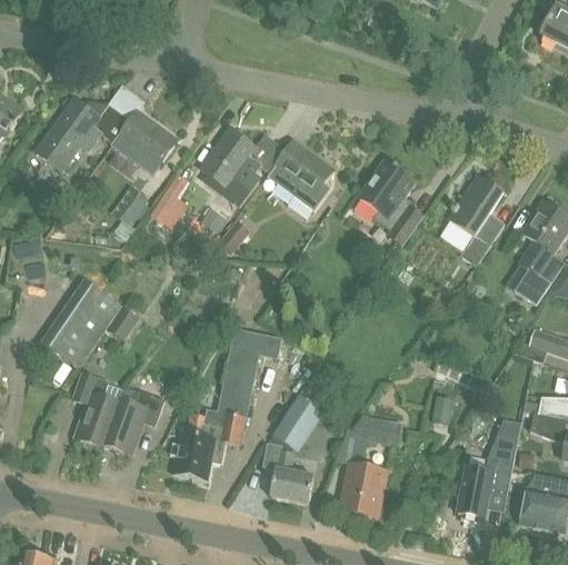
[(567,47),(567,9),(558,5),(542,35),(546,36),(544,40),(554,45),(555,41),(567,47)]
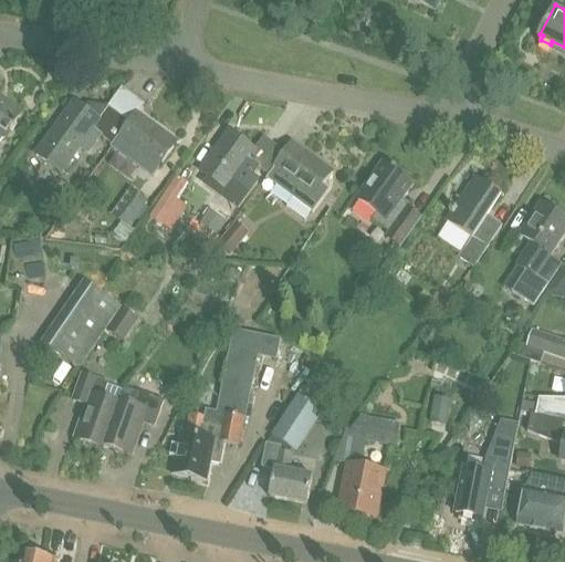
[(115,101),(129,116),(146,101),(132,85),(115,101)]
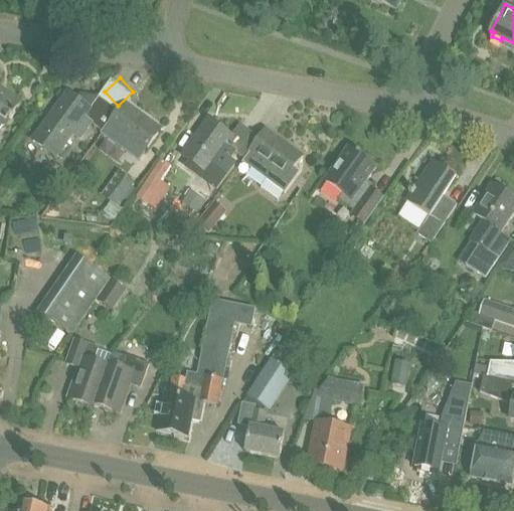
[(0,134),(0,127),(20,100),(0,84),(0,134)]
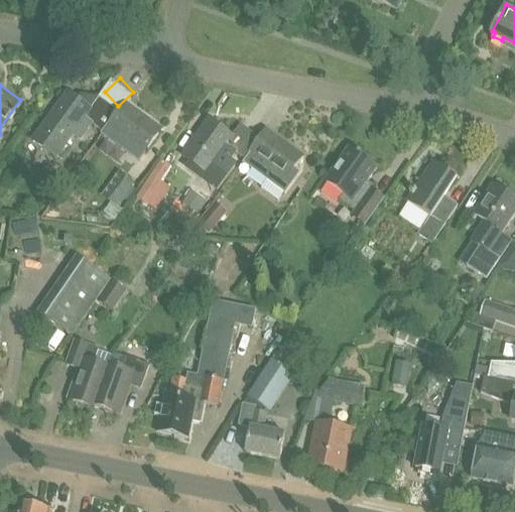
[(54,155),(72,132),(80,138),(93,120),(95,122),(109,102),(99,94),(81,91),(78,95),(69,89),(31,139),(54,155)]
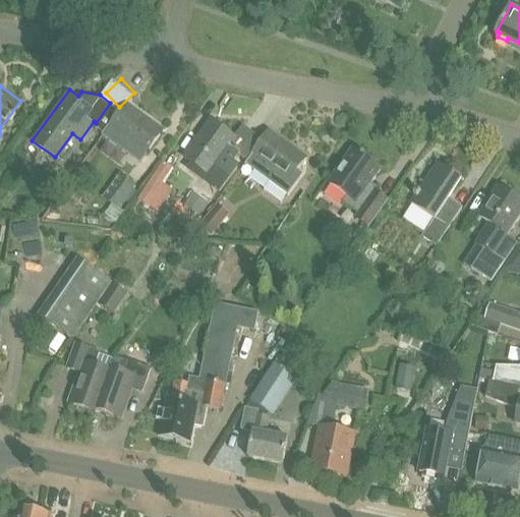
[(110,103),(96,123),(106,130),(110,124),(148,152),(165,128),(127,102),(121,110),(110,103)]
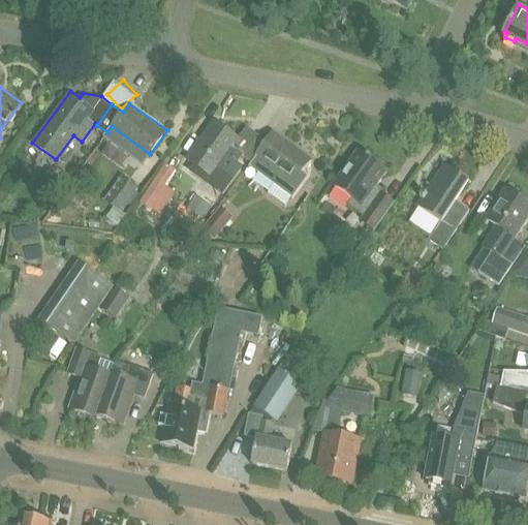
[(238,150),(241,152),(256,130),(247,123),(238,136),(215,119),(188,156),(194,161),(189,168),(206,181),(211,174),(211,173),(216,165),(222,170),(238,150)]
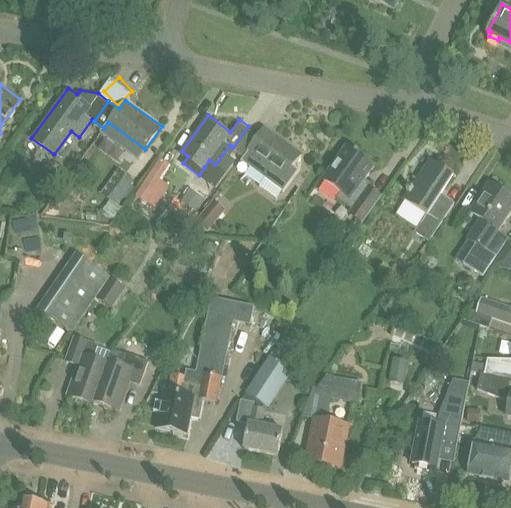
[(239,159),(280,190),(296,169),(290,166),(300,152),(264,125),(258,133),(248,126),(233,147),(242,154),(239,159)]
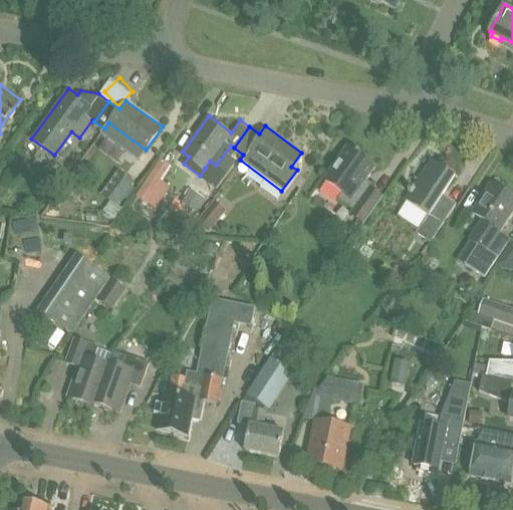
[(350,212),(362,221),(381,194),(362,181),(374,164),(347,144),(323,177),(342,191),(339,196),(354,207),(350,212)]
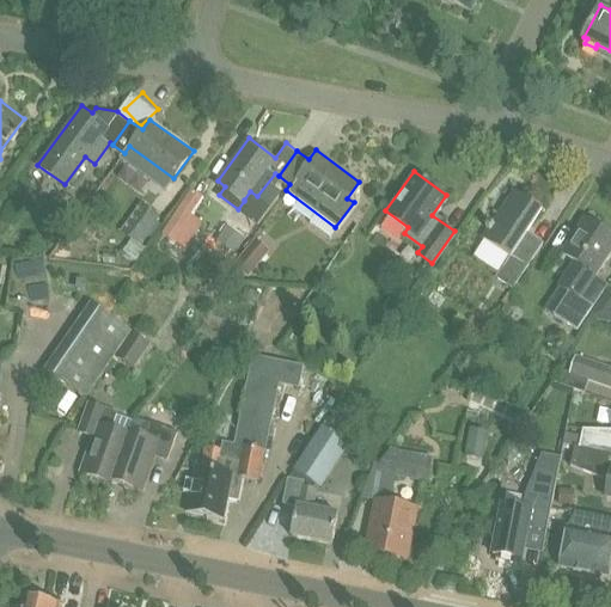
[(495,275),(512,286),(519,274),(542,239),(526,228),(542,204),(512,185),(481,234),(508,253),(502,262),(495,275)]
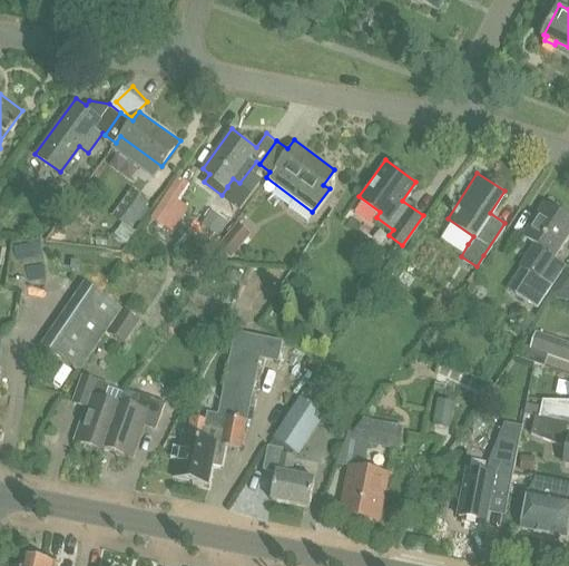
[(111,212),(129,224),(148,198),(130,186),(111,212)]
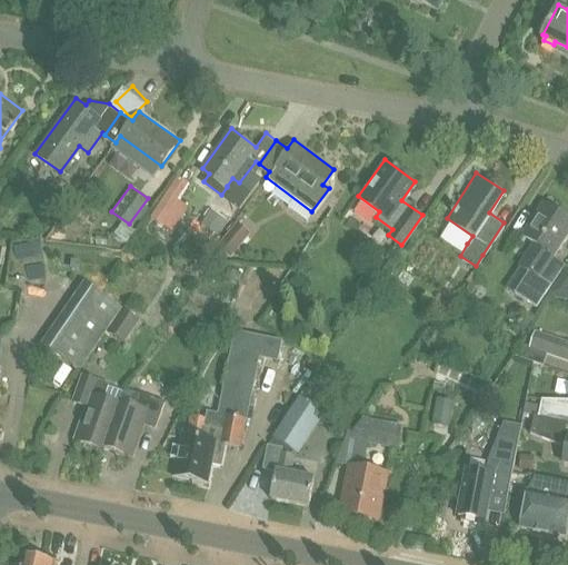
[(552,254),(567,229),(567,215),(542,199),(522,231),(535,239),(519,261),(529,268),(516,290),(536,304),(564,260),(552,254)]
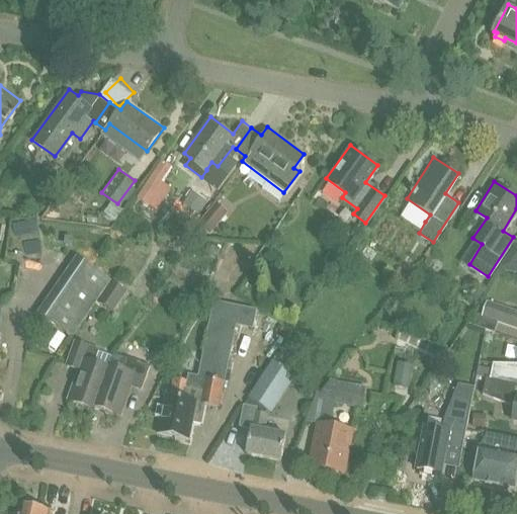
[(181,200),(195,210),(205,197),(191,187),(181,200)]
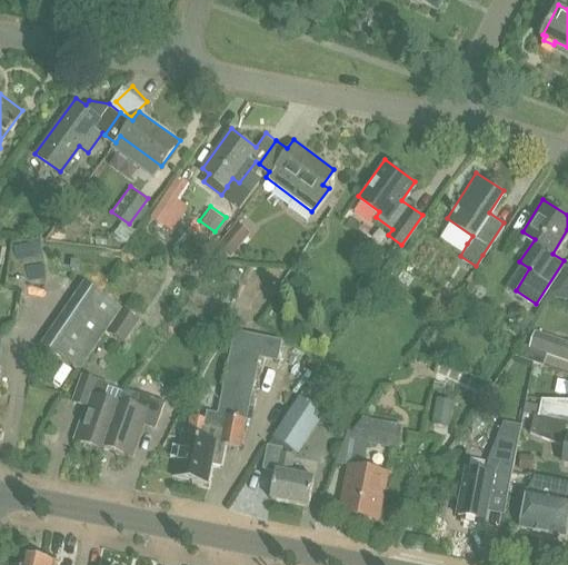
[(216,245),(230,256),(250,230),(236,219),(216,245)]
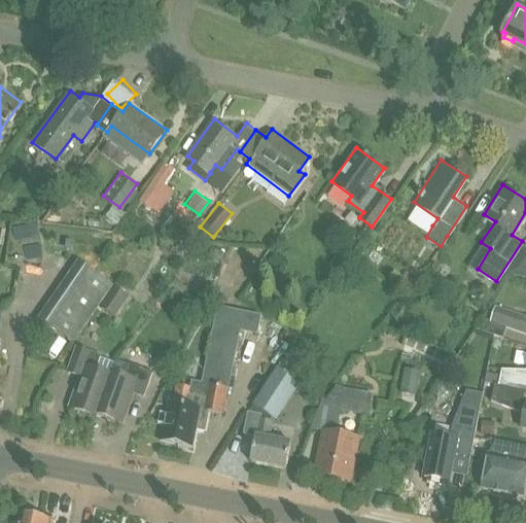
[(124,212),(118,208),(112,204),(105,214),(115,222),(124,212)]
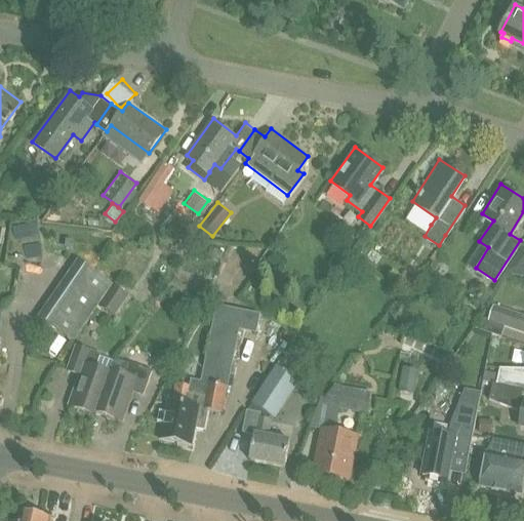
[(208,253),(219,257),(223,247),(210,244),(208,253)]
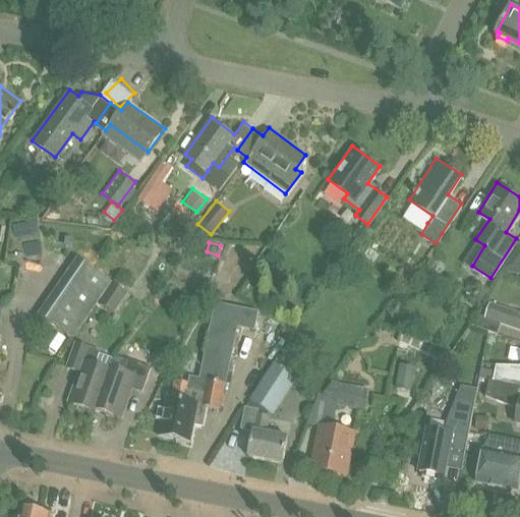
[(326,260),(336,267),(343,256),(332,249),(326,260)]
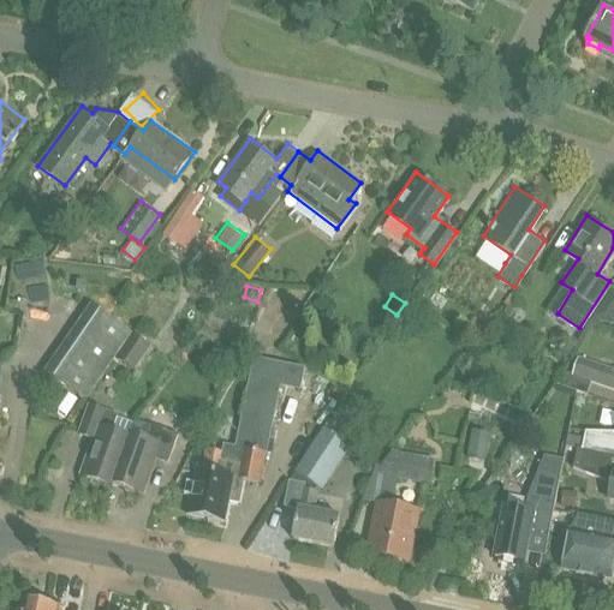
[(43,368),(84,398),(114,354),(132,329),(90,300),(43,368)]
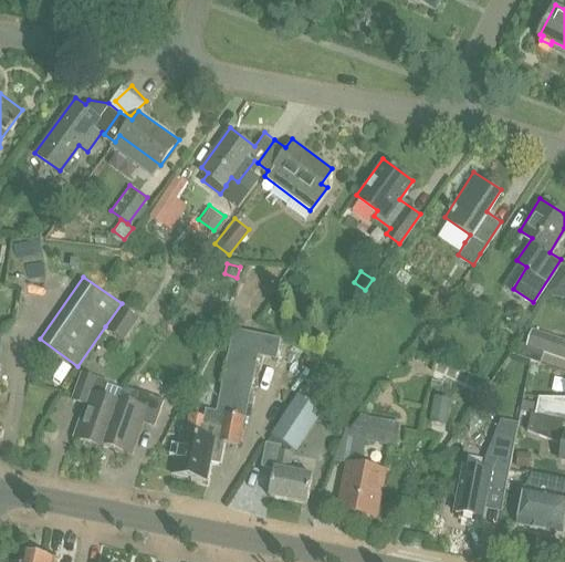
[(564,280),(554,278),(544,293),(564,297),(564,280)]
